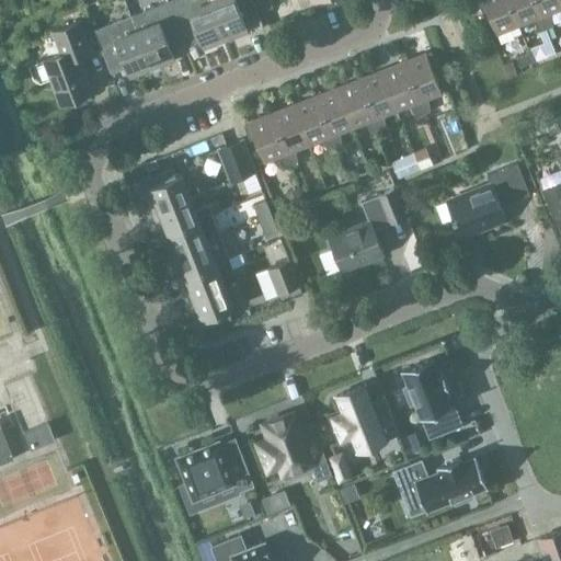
[(225,39),(209,1),(189,9),(185,0),(169,0),(168,1),(184,44),(198,38),(202,48),(225,39)]
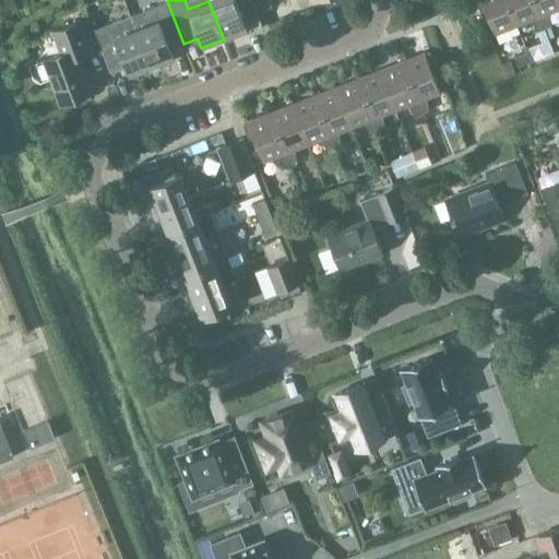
[(209,0),(209,1),(224,39),(247,31),(242,21),(257,15),(250,0),(209,0)]
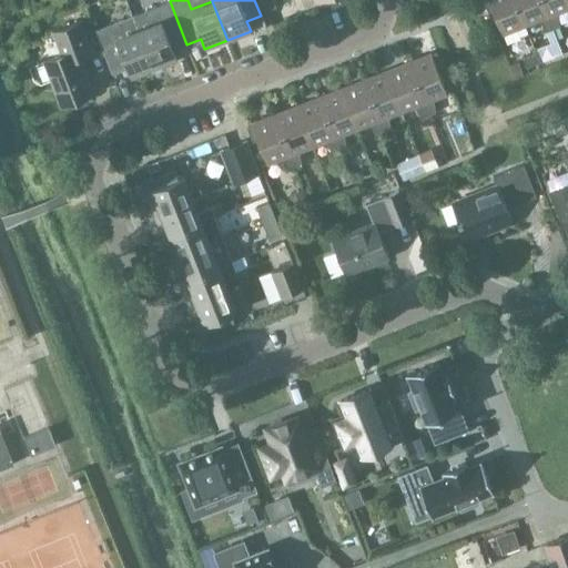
[(272,0),(262,0),(266,10),(275,7),(272,0)]
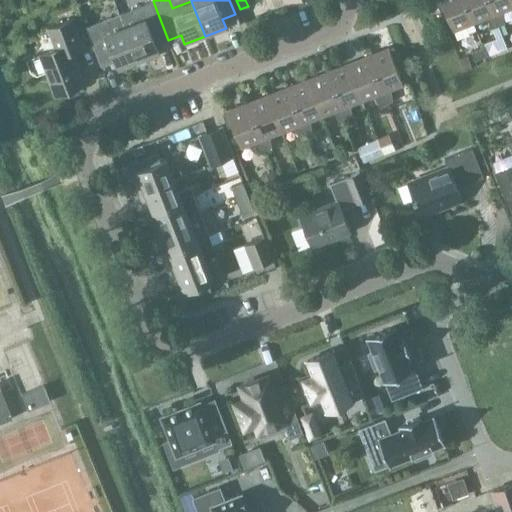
[(452,30),(473,22),(464,0),(435,0),(440,11),(444,9),(452,30)]
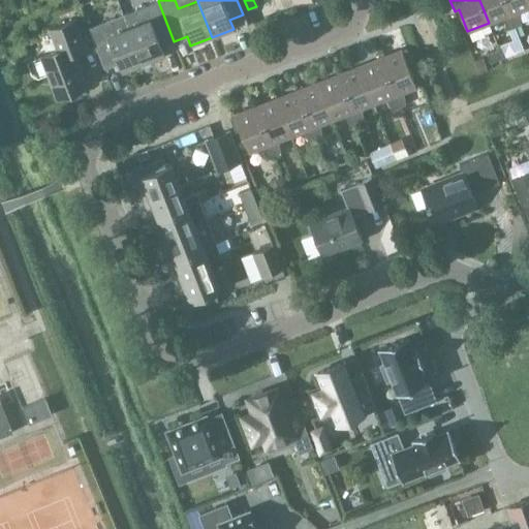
[(508,29),(515,27),(503,0),(479,0),(489,23),(501,19),(508,29)]
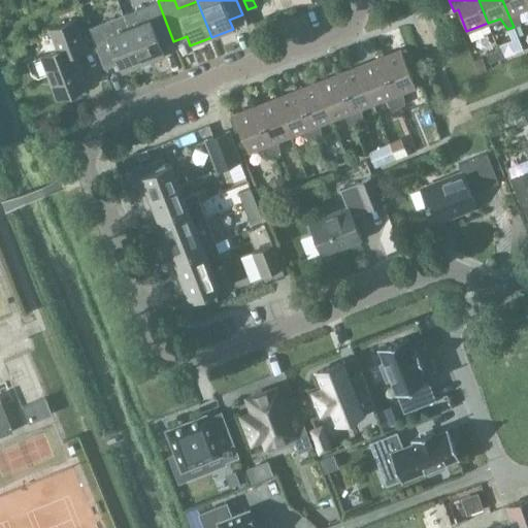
[(518,11),(527,6),(527,3),(526,0),(502,0),(514,27),(520,24),(518,11)]
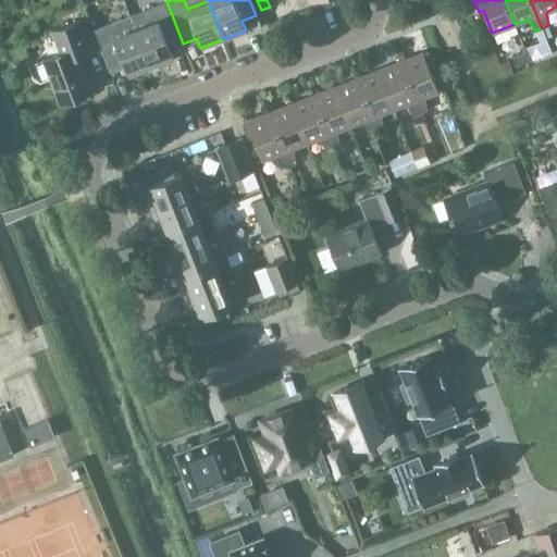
[(169,49),(183,44),(166,1),(130,15),(150,67),(173,59),(169,49)]
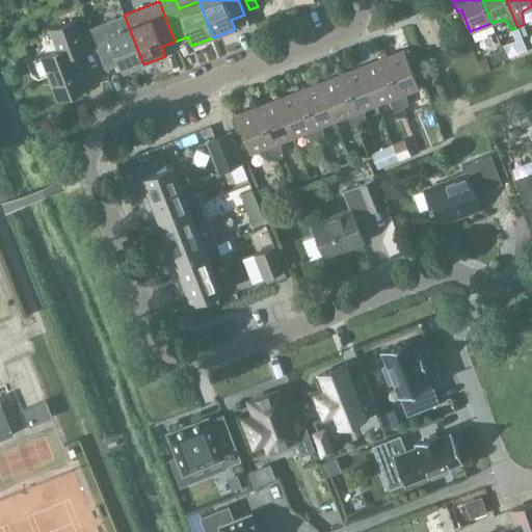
[(122,73),(143,64),(124,15),(89,28),(105,69),(118,63),(122,73)]
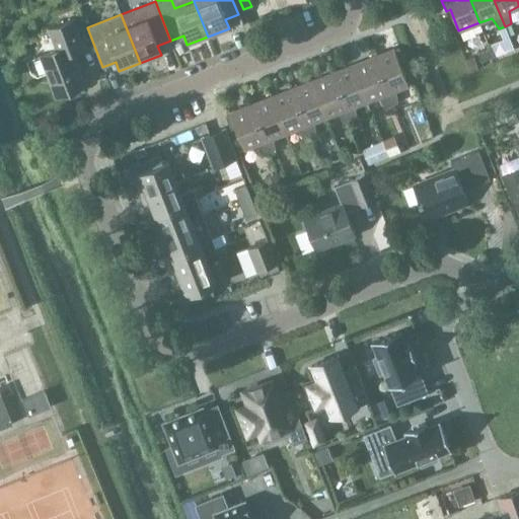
[(56,96),(84,85),(71,52),(83,48),(73,19),(49,29),(56,49),(40,56),(56,96)]
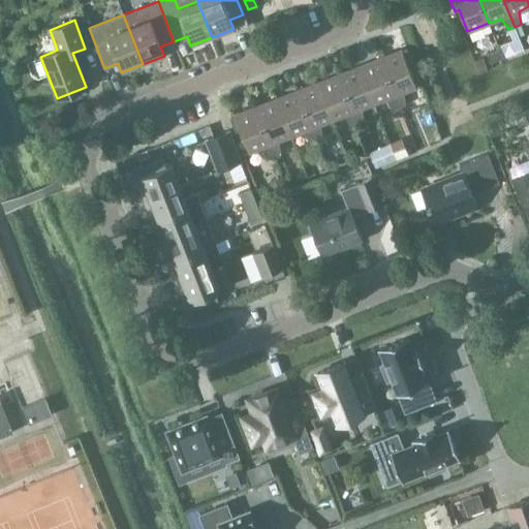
[(519,39),(500,47),(501,50),(504,58),(524,50),(519,39)]
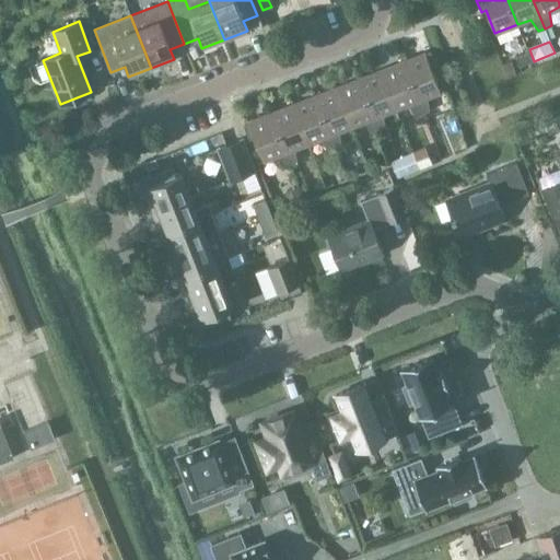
[(403,61),(422,113),(429,111),(427,97),(440,92),(431,68),(436,67),(430,51),(403,61)]
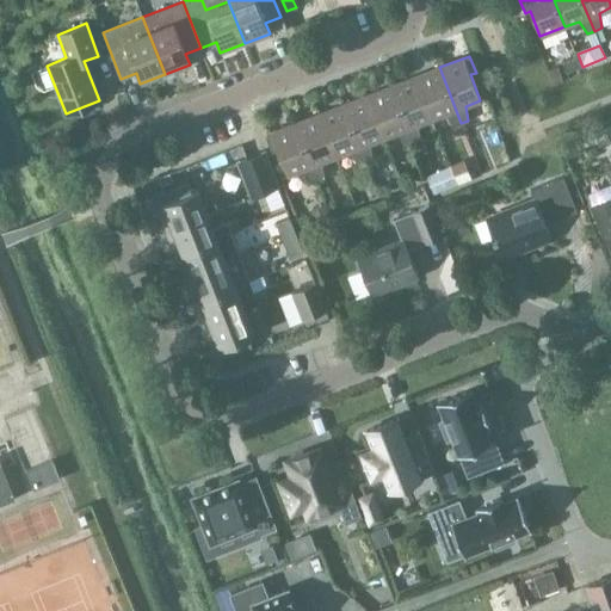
[(579,57),(563,63),(567,73),(582,67),(579,57)]
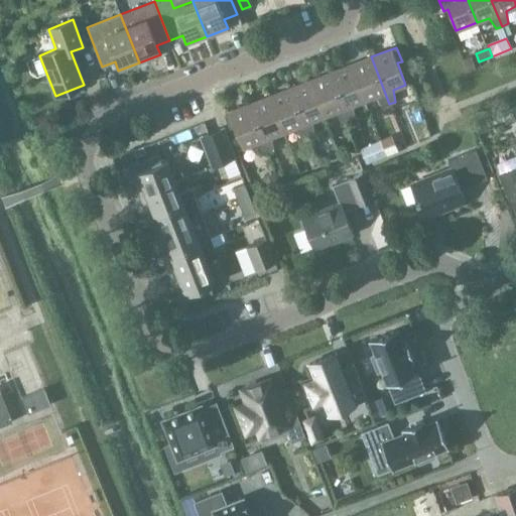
[(383,107),(389,104),(371,56),(351,65),(365,101),(376,96),(383,107)]
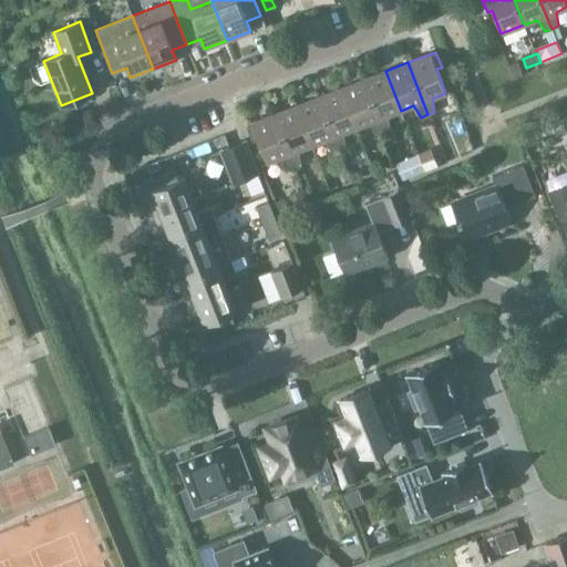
[(517,63),(508,66),(513,79),(523,75),(517,63)]
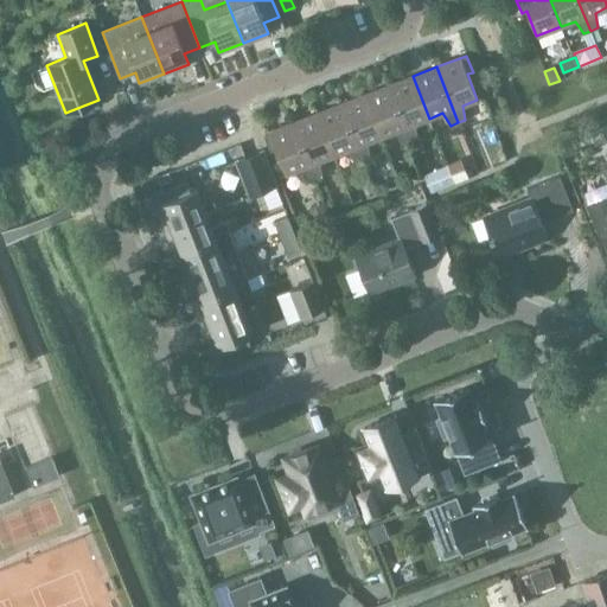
[(417,139),(419,138),(415,123),(429,119),(413,76),(389,85),(409,141),(410,141),(417,139)]
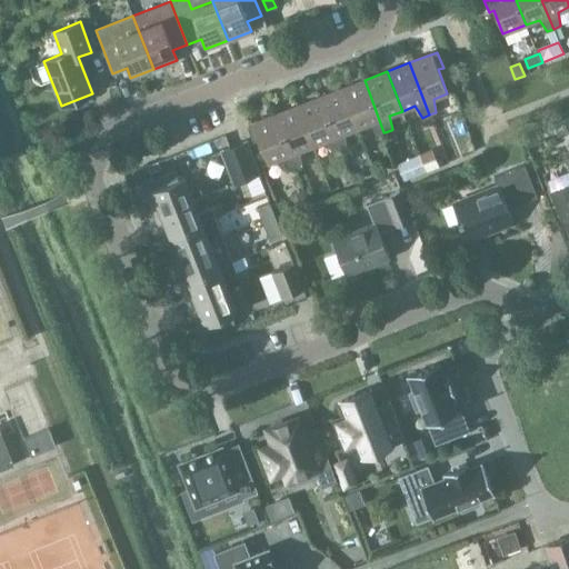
[(378,135),(383,132),(365,80),(342,89),(357,128),(370,123),(378,135)]
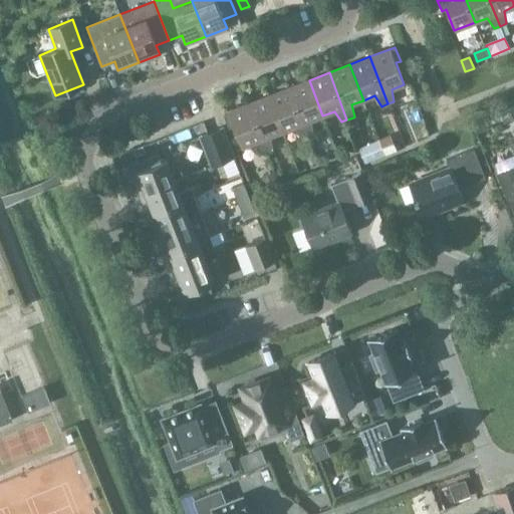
[(310,120),(322,115),(309,80),(288,88),(307,136),(313,133),(310,120)]
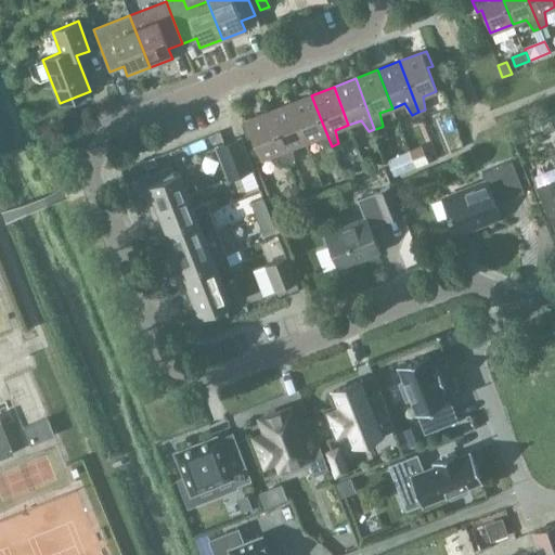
[(325,149),(332,146),(311,95),(289,104),(305,142),(318,138),(325,149)]
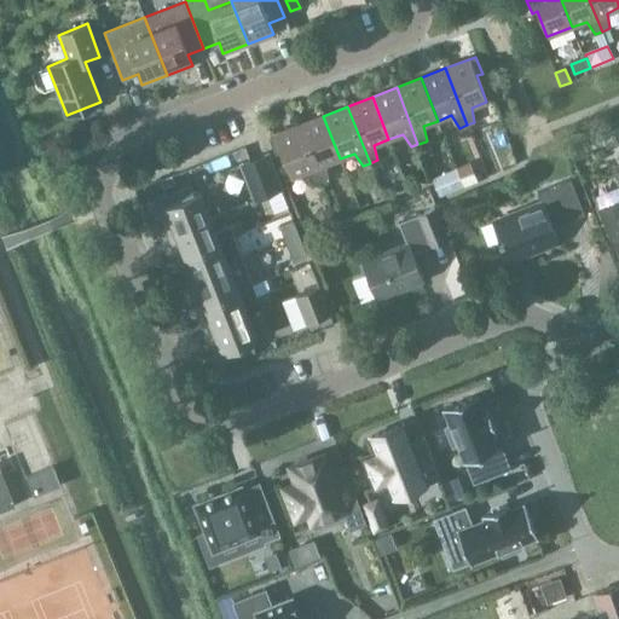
[(325,165),(340,158),(323,116),(299,125),(322,181),(329,179),(325,165)]
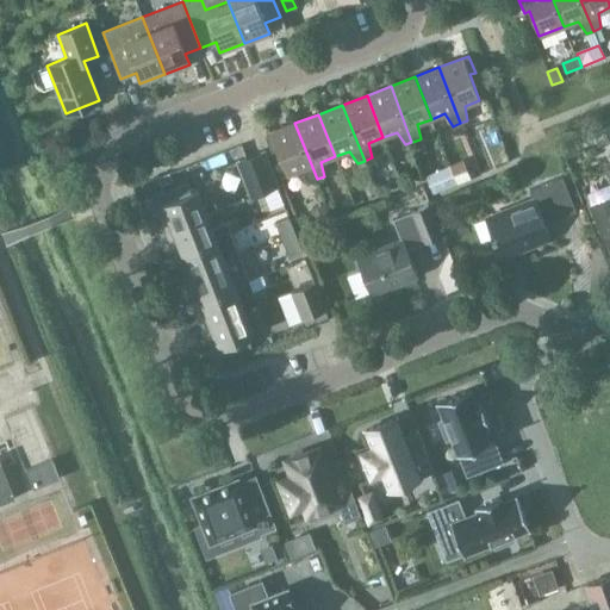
[(309,182),(317,179),(294,123),(265,135),(271,151),(277,149),(286,175),(302,169),(309,182)]
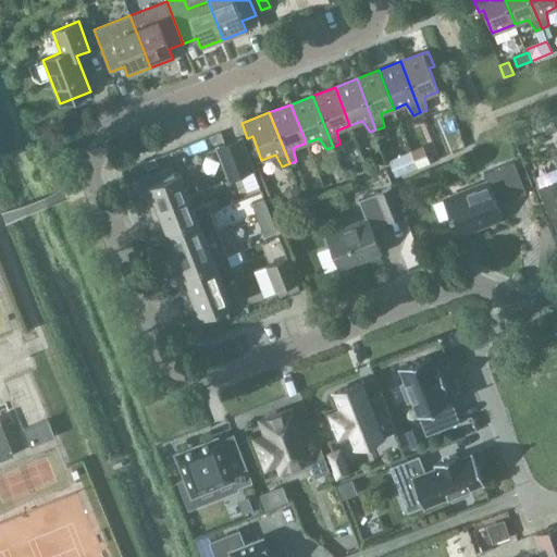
[(383,127),(376,130),(381,141),(390,137),(385,126),(384,126),(383,127)]
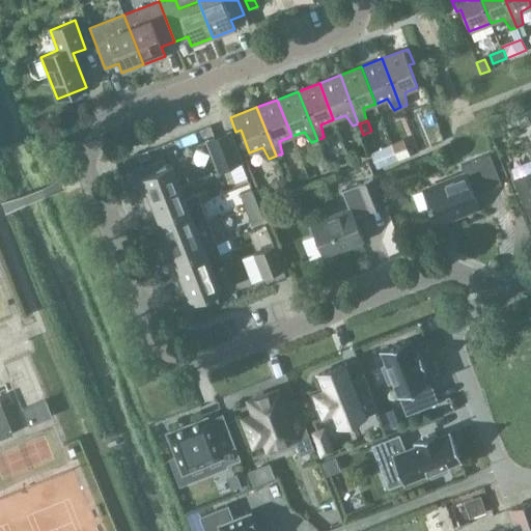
[(231,138),(208,147),(218,170),(241,162),(231,138)]
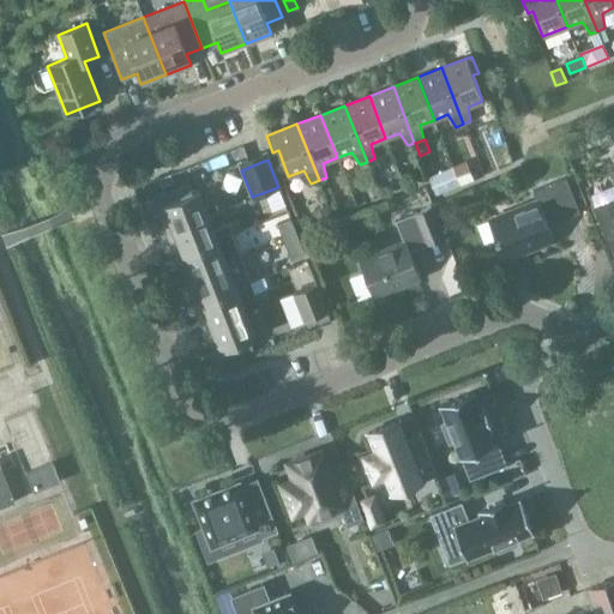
[(465,162),(452,168),(459,186),(474,180),(465,162)]
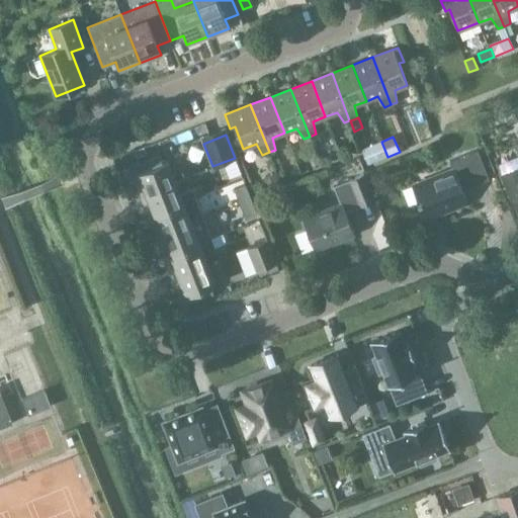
[(381,142),(361,150),(368,165),(387,157),(381,142)]
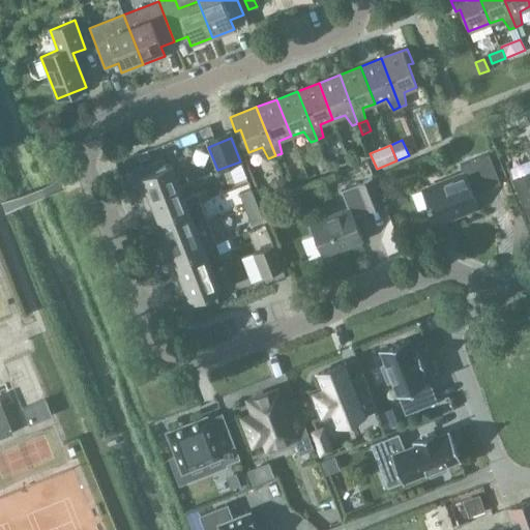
[(147,151),(139,154),(142,162),(150,157),(147,151)]
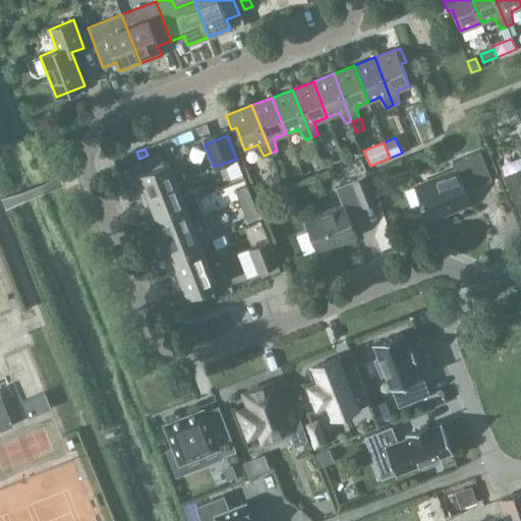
[(427,220),(470,204),(465,190),(491,180),(480,152),(452,163),(455,170),(414,187),(427,220)]
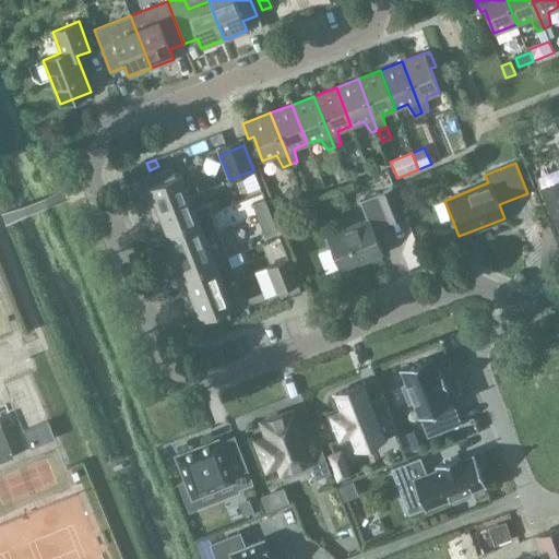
[(175,176),(171,168),(139,180),(151,211),(189,195),(180,174),(175,176)]
